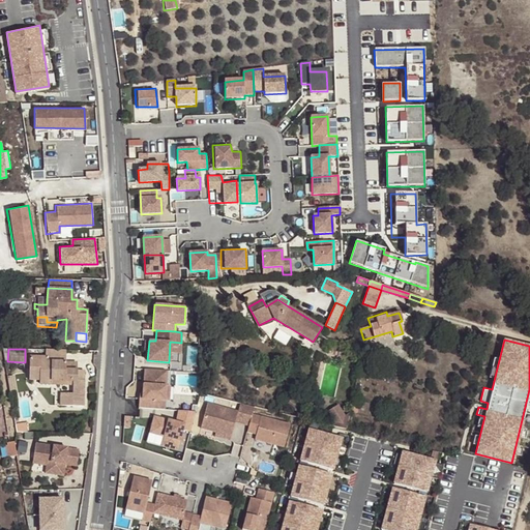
[(65,362),(65,351),(46,350),(46,358),(30,357),(30,377),(39,377),(39,380),(39,385),(51,385),(52,381),(71,382),(71,386),(71,394),(61,393),(60,405),(83,406),(83,380),(76,380),(77,371),(65,370),(65,362)]
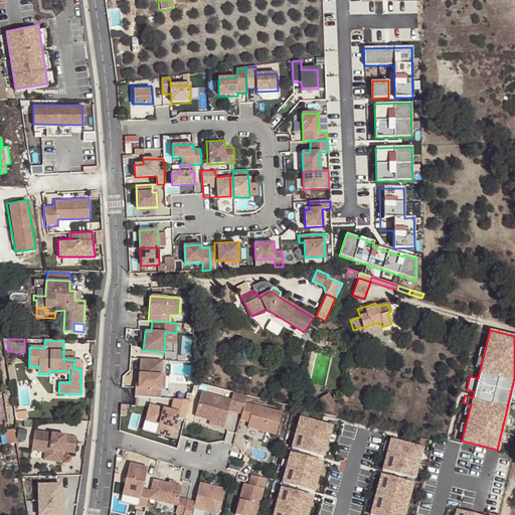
[(135,386),(134,396),(159,397),(160,388),(161,374),(162,360),(140,358),(139,382),(138,382),(138,387),(135,386)]
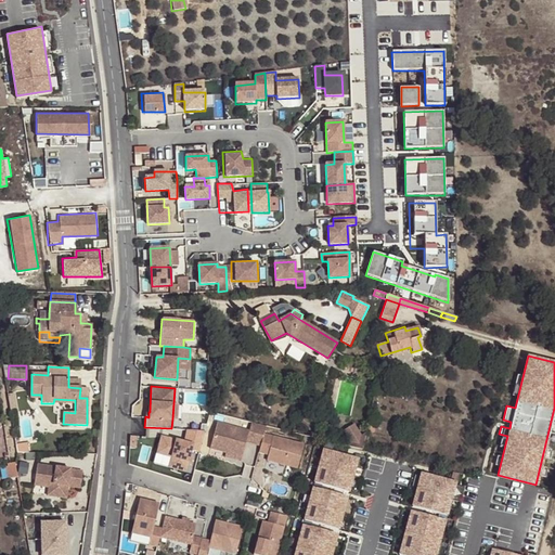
[(15,395),(8,395),(10,411),(17,411),(15,395)]
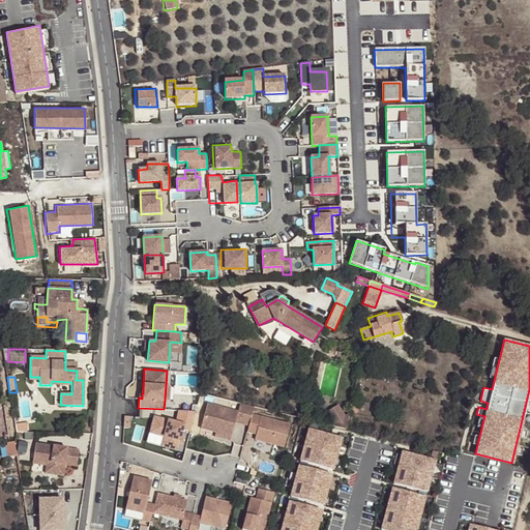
[(252,414),(253,407),(239,404),(237,412),(206,404),(200,428),(215,432),(231,436),(234,421),(248,425),(252,414)]
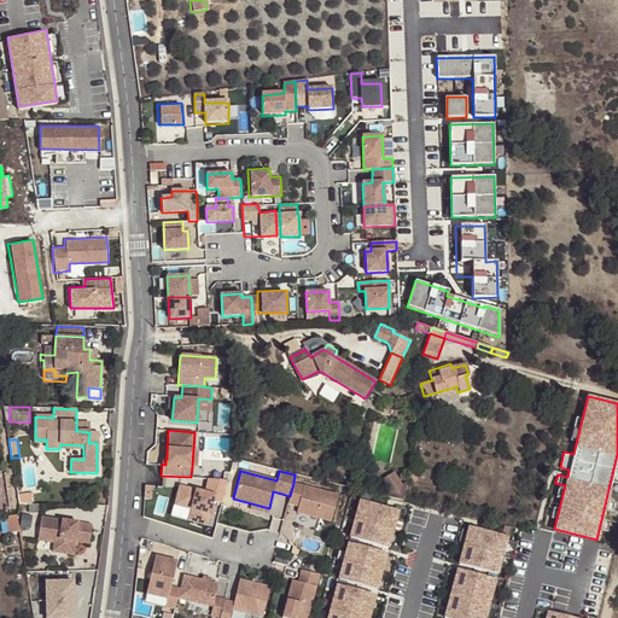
[(222,500),(227,479),(208,478),(204,493),(179,485),(174,503),(190,508),(187,519),(205,525),(213,501),(221,503),(222,500)]
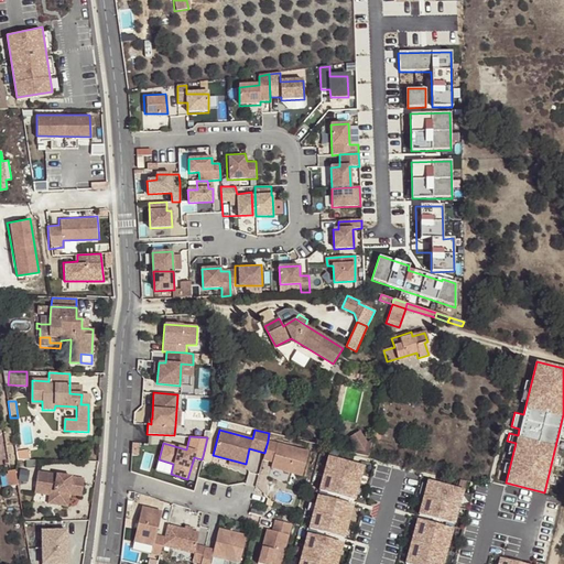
[(307,452),(268,441),(264,453),(262,459),(272,462),(270,467),(302,476),(307,452)]
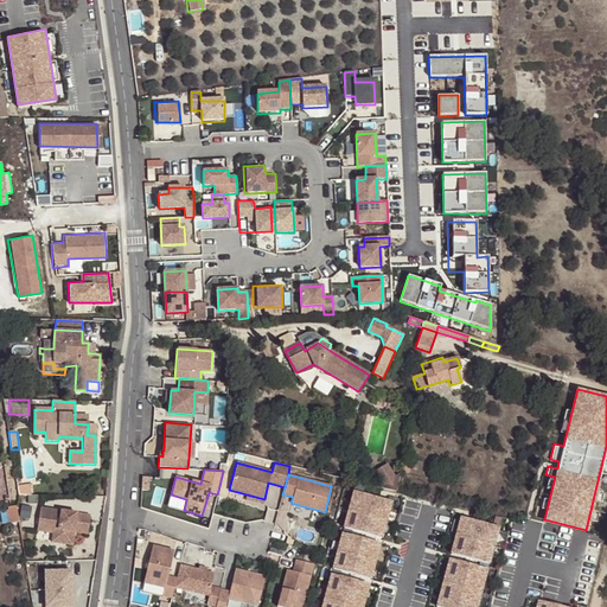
[(350,511),(387,522),(391,503),(355,493),(350,511)]
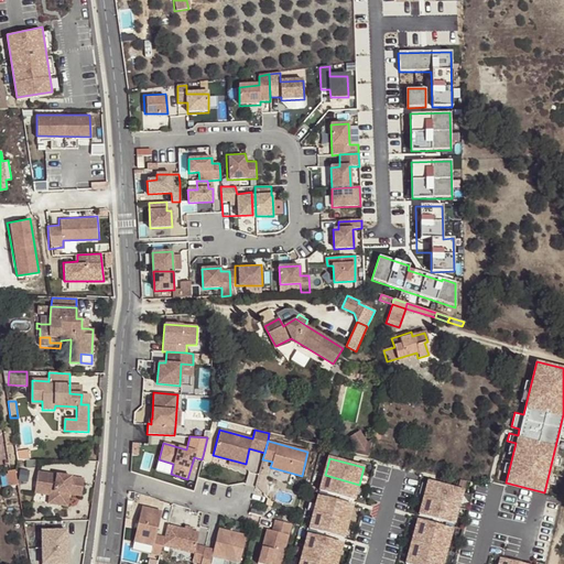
[(53,474),(38,472),(35,488),(54,491),(52,503),(67,507),(68,494),(80,496),(84,478),(56,475),(56,476),(52,476),(53,474)]
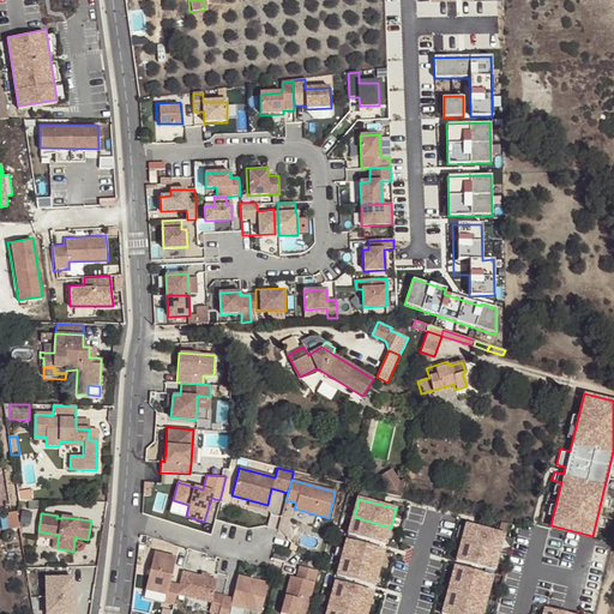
[(348,535),(386,546),(391,528),(354,517),(348,535)]
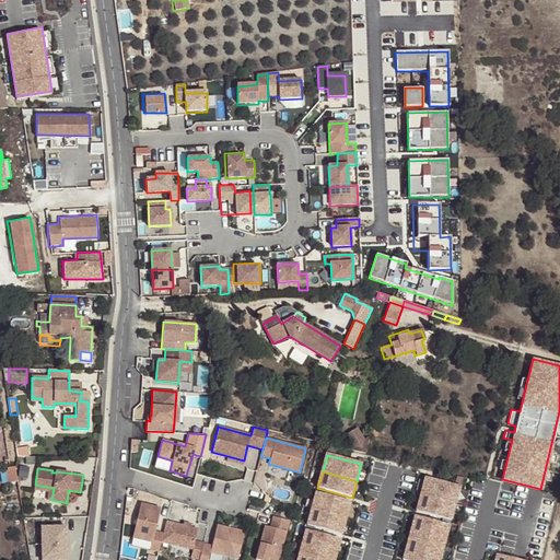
[(459,488),(424,479),(420,496),(455,504),(459,488)]
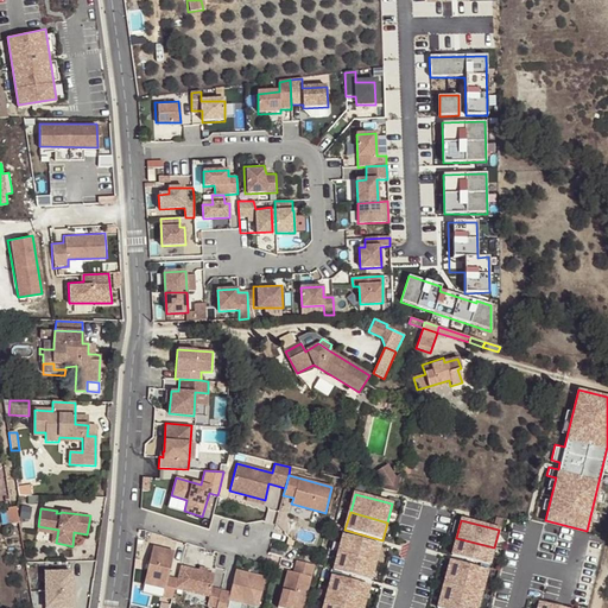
[(51,543),(56,543),(58,530),(38,526),(37,531),(54,533),(51,543)]
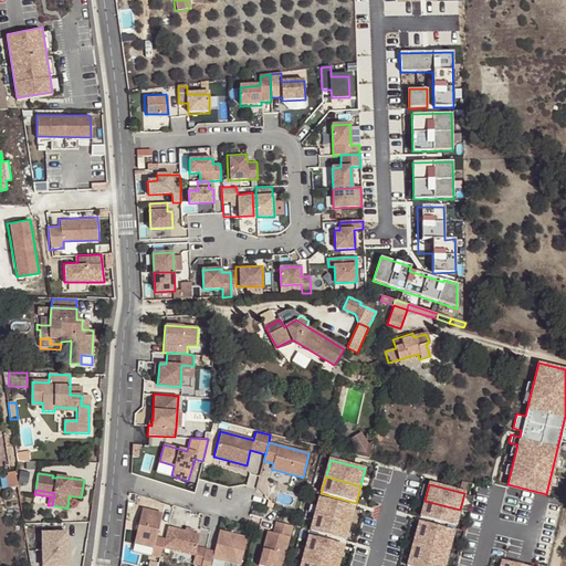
[(355,507),(320,498),(315,514),(349,524),(355,507)]
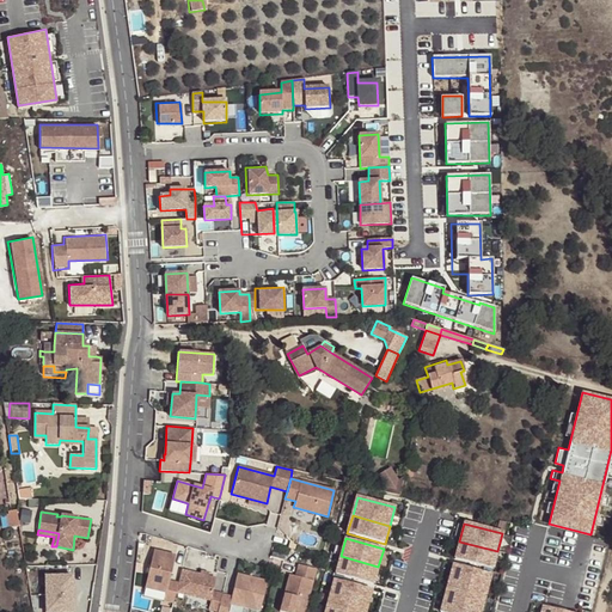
[(459,542),(456,560),(493,569),(497,551),(459,542)]
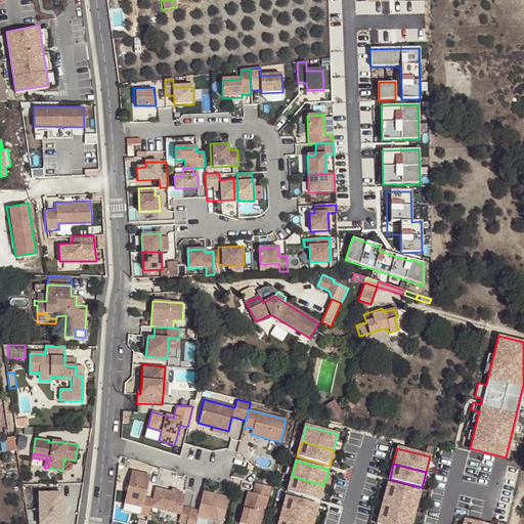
[(140,514),(148,516),(150,507),(153,499),(144,497),(150,476),(132,471),(124,503),(142,508),(140,514)]
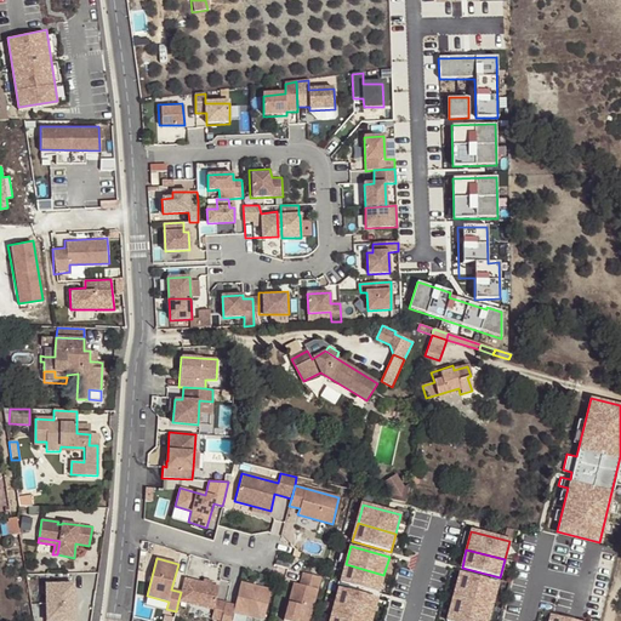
[(346,564),(341,584),(379,593),(383,575),(346,564)]
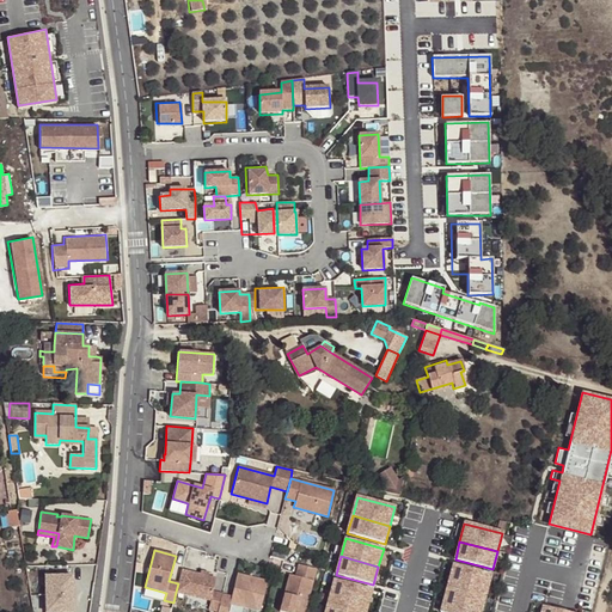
[(280,611),(283,611),(304,611),(317,569),(299,564),(297,576),(291,574),(280,611)]
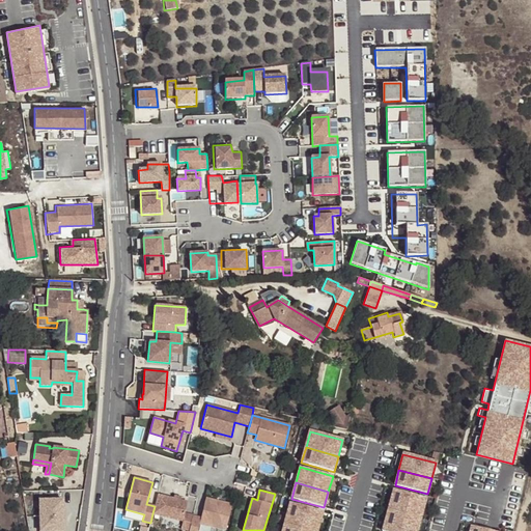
[(394,491),(389,511),(421,520),(426,499),(394,491)]
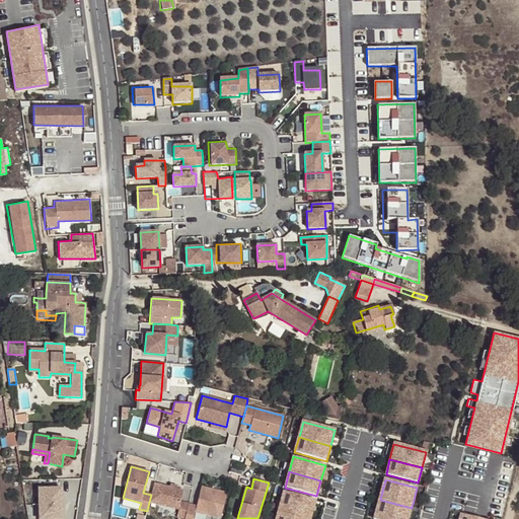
[(153,483),(149,502),(178,509),(177,516),(184,518),(189,504),(180,502),(182,490),(176,489),(169,487),(153,483)]
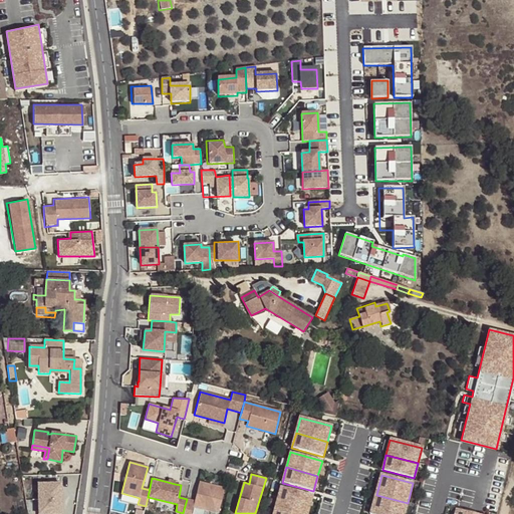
[(183,513),(191,513),(193,507),(218,513),(224,488),(199,482),(195,501),(187,499),(183,513)]
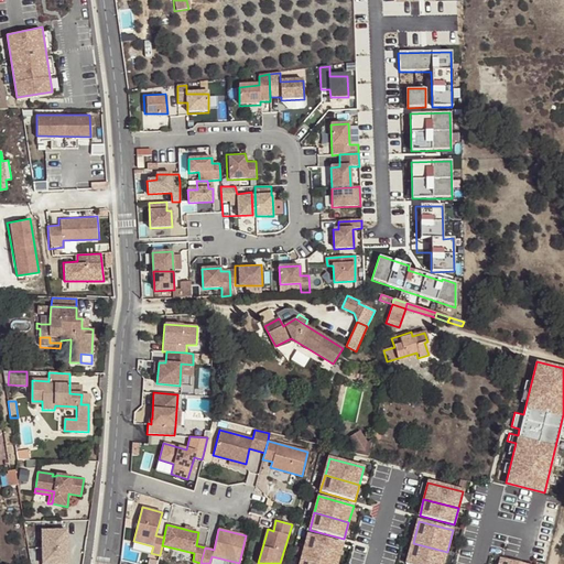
[(66,530),(42,531),(42,563),(46,563),(60,563),(67,563),(66,530)]
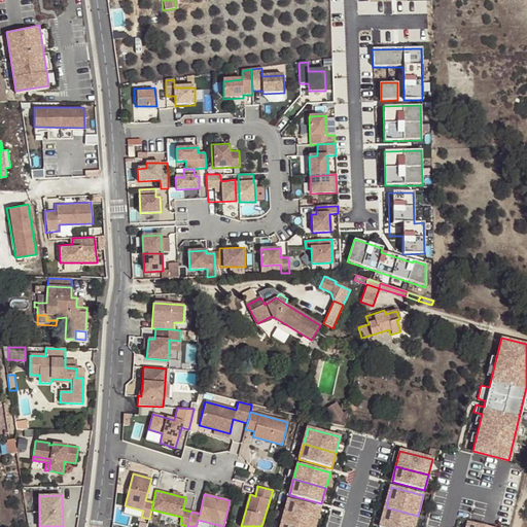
[(288,499),(282,520),(308,526),(315,526),(320,507),(288,499)]
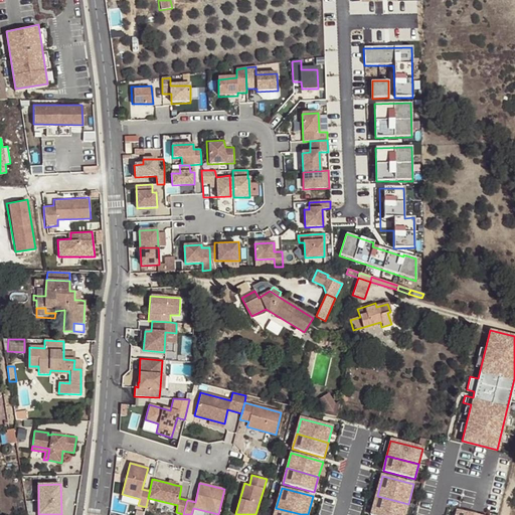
[(377,496),(371,514),(405,514),(408,504),(377,496)]
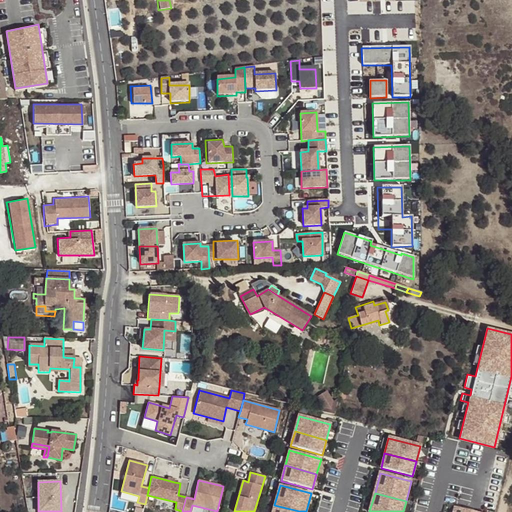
All buildings are outlined.
